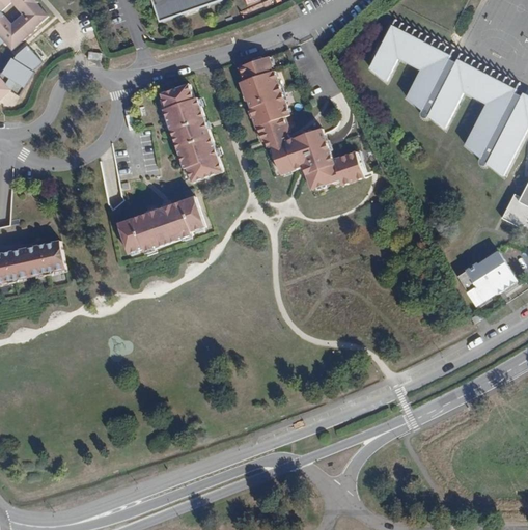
[(0,42),(3,38),(5,40),(11,49),(22,39),(35,27),(35,26),(48,15),(36,2),(37,1),(36,0),(0,0),(0,42)]
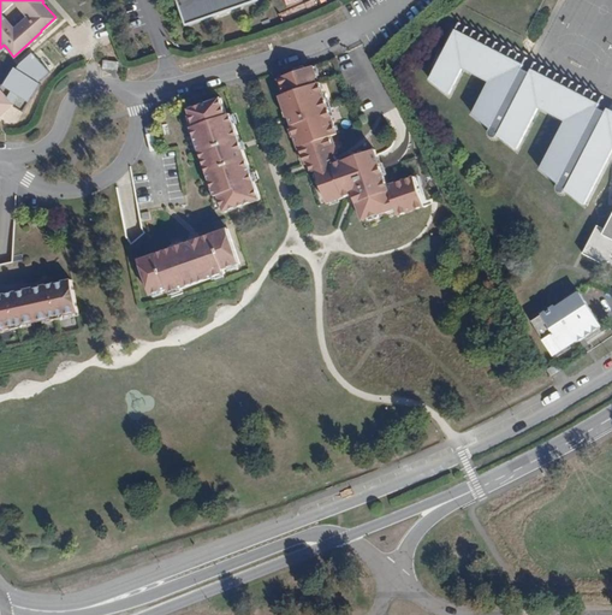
[(237,0),(233,4),(227,9),(221,11),(214,13),(207,13),(200,12),(192,10),(185,5),(179,0),(176,0),(185,24),(254,0),(237,0)]
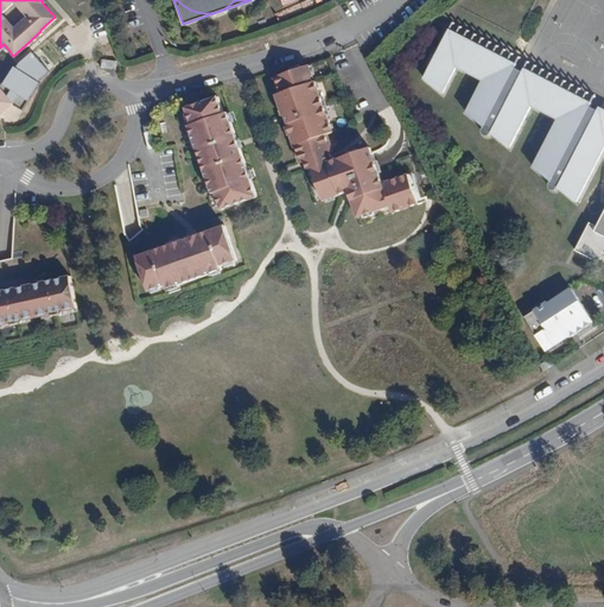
[(177,0),(183,5),(190,10),(197,12),(204,13),(211,13),(218,11),(224,8),(230,4),(234,0),(177,0)]
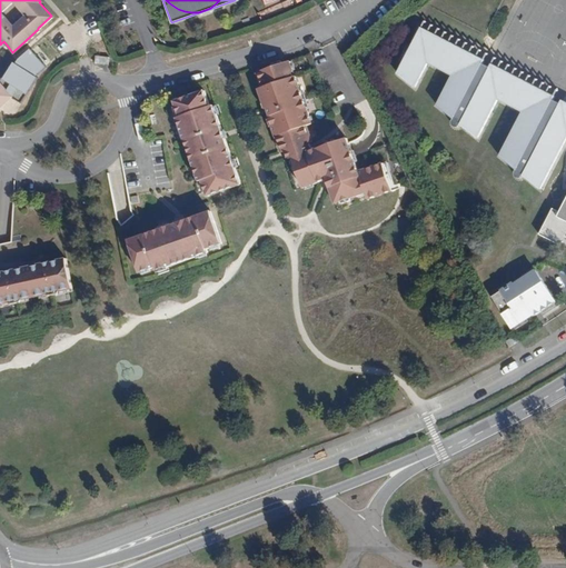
[(565,102),(559,99),(557,102),(550,99),(553,95),(489,62),(487,67),(480,62),(482,59),(418,26),(395,72),(411,87),(425,61),(449,75),(434,105),(450,118),(449,120),(449,122),(449,125),(450,126),(454,127),(456,126),(458,125),(475,138),(495,98),(520,111),(497,156),(513,169),(512,172),(513,175),(514,176),(517,177),(519,177),(522,176),(537,189),(565,135),(565,193),(557,211),(549,207),(536,233),(565,249),(565,102)]
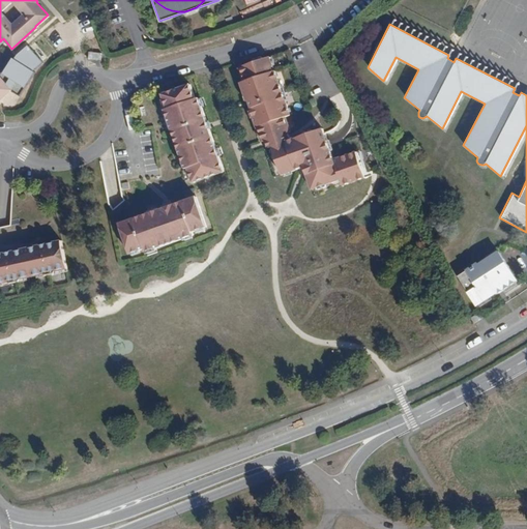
[(10,57),(1,72),(23,85),(31,71),(41,63),(26,45),(10,57)]
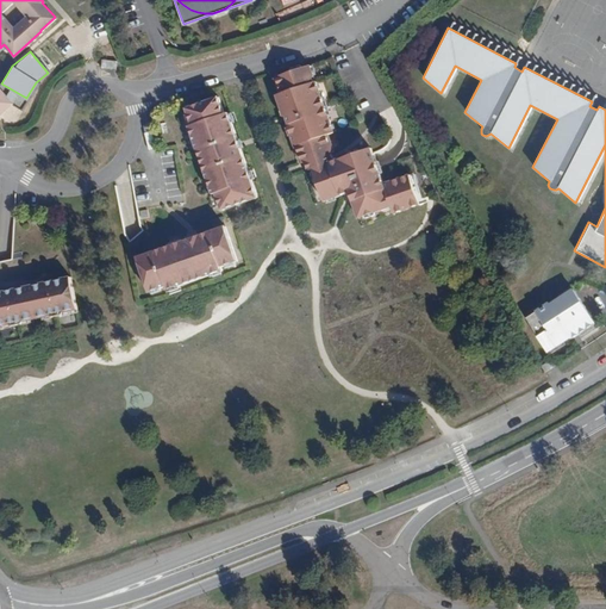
[(114,62),(116,60),(100,57),(100,60),(100,66),(114,68),(114,62)]
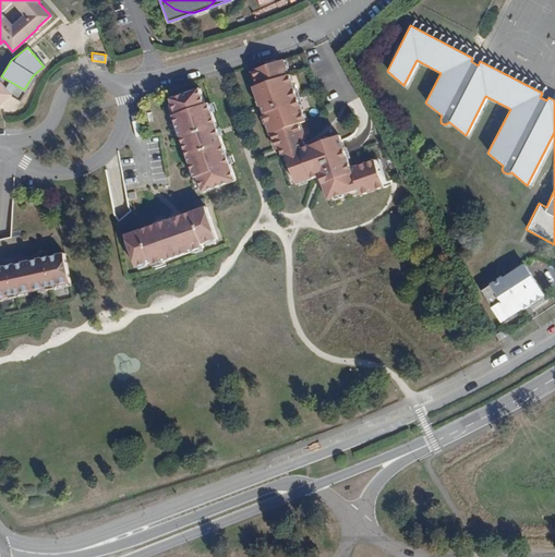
[(265,114),(263,116),(274,147),(278,146),(302,137),(304,136),(299,121),(304,120),(288,73),(285,74),(284,69),(286,69),(281,58),(280,58),(280,59),(279,59),(278,59),(277,60),(276,60),(275,60),(275,61),(274,61),(273,61),(272,61),(272,62),(270,62),(269,62),(268,62),(267,63),(266,63),(264,64),(263,64),(262,65),(261,65),(260,65),(258,67),(257,67),(256,67),(256,68),(255,68),(254,68),(253,68),(252,69),(251,69),(250,69),(255,84),(252,85),(260,105),(261,105),(266,103),(269,109),(263,111),(265,114)]
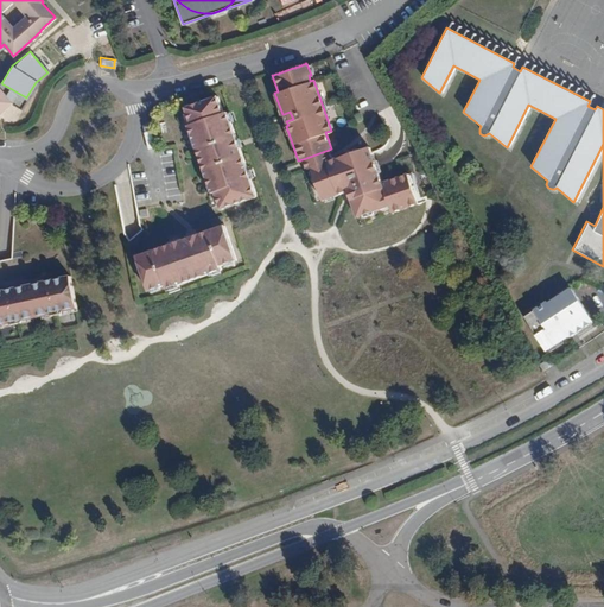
[(216,95),(184,106),(190,124),(188,125),(211,193),(214,191),(220,208),(255,195),(226,111),(222,112),(216,95)]
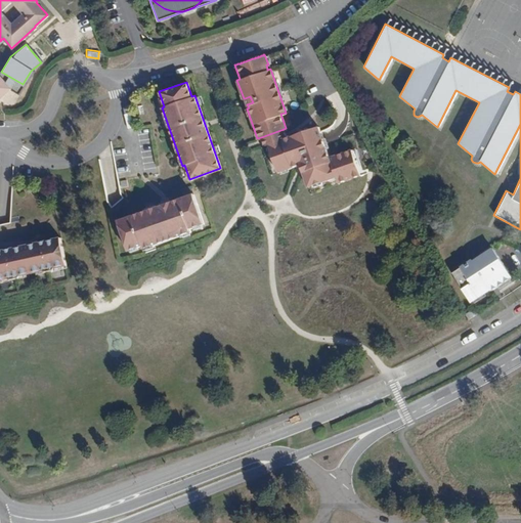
[(317,125),(286,136),(267,143),(277,171),(300,164),(305,162),(306,166),(301,167),(307,185),(335,175),(338,182),(359,174),(356,165),(350,148),(329,156),(323,142),(321,136),(318,129),(317,125)]
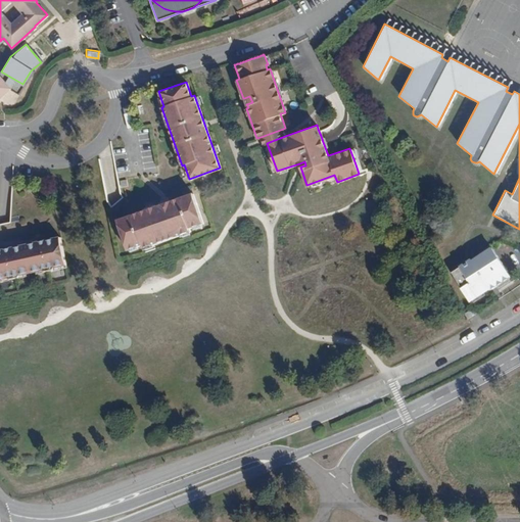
[(283,129),(261,137),(264,144),(267,143),(285,136),(283,129)]
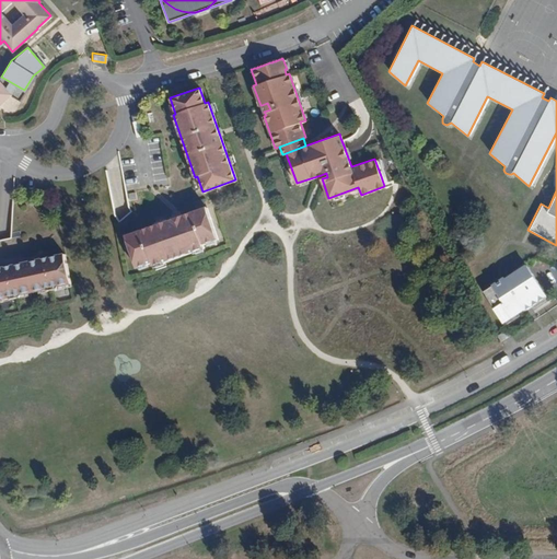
[(379,158),(374,159),(381,176),(384,174),(379,158)]
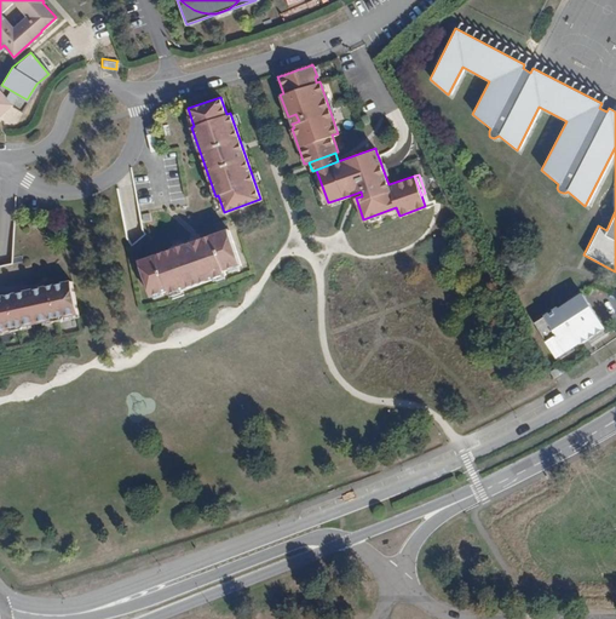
[(138,261),(150,294),(167,288),(168,293),(225,273),(223,269),(240,263),(228,228),(138,261)]
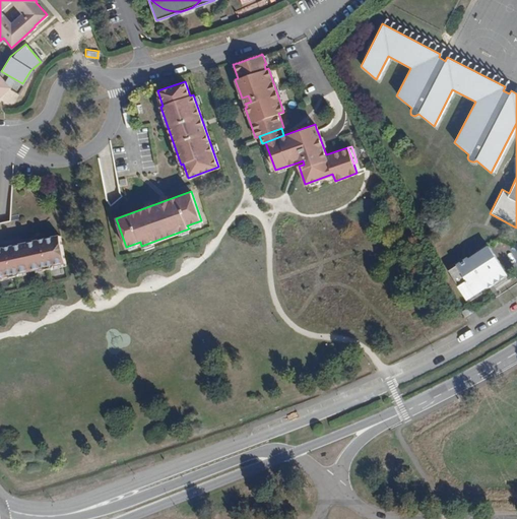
[(0,276),(7,275),(9,276),(18,275),(19,273),(42,268),(44,269),(52,267),(54,265),(65,263),(59,236),(0,247),(0,276)]
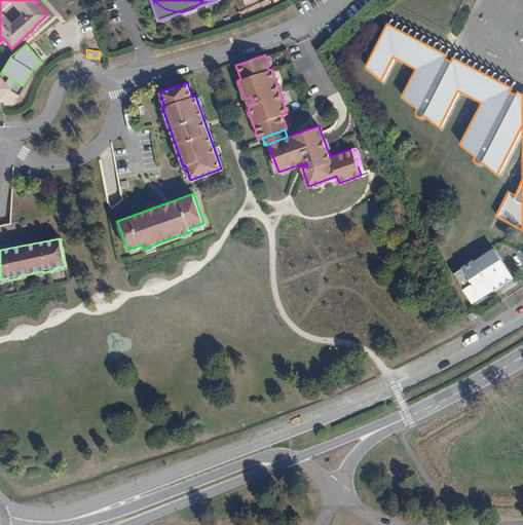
[(452,273),(471,303),(490,290),(491,291),(511,278),(492,249),(473,262),(472,260),(452,273)]
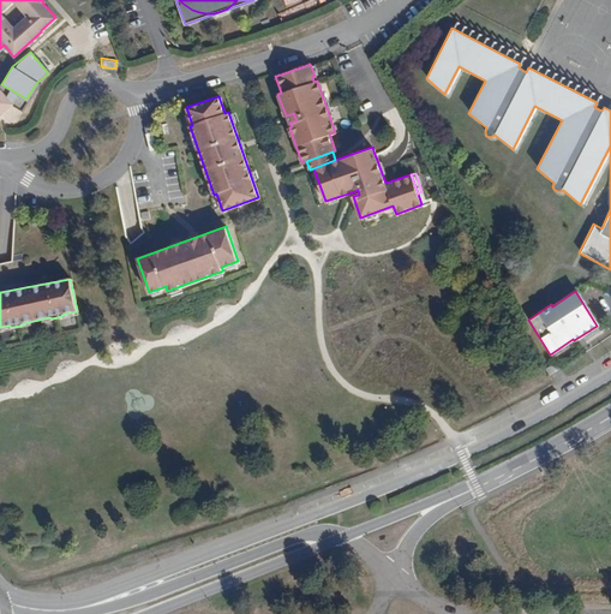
[(544,368),(547,374),(558,368),(555,362),(544,368)]
